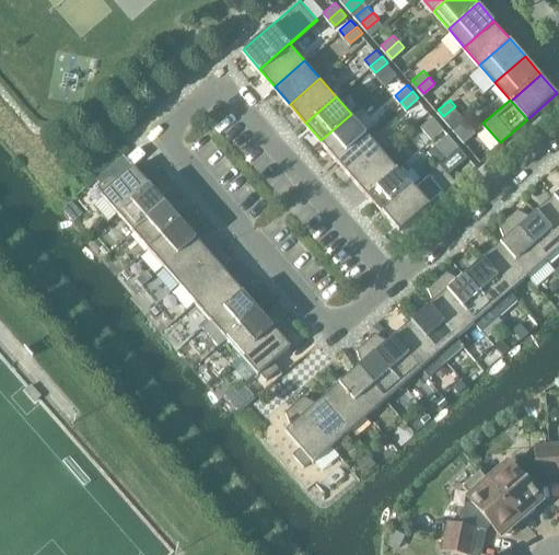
[(455,106),(443,116),(449,123),(461,113),(455,106)]
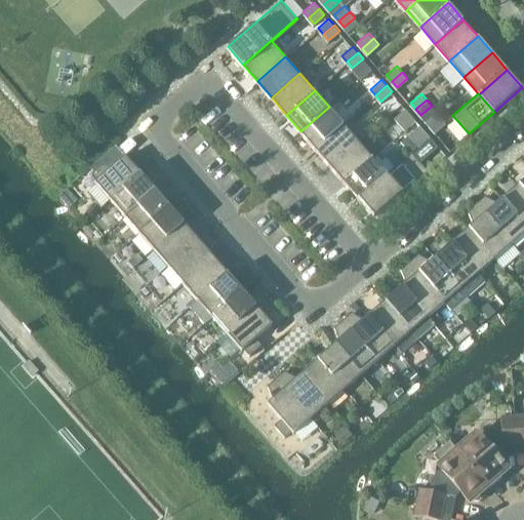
[(300,131),(315,148),(344,123),(329,107),(300,131)]
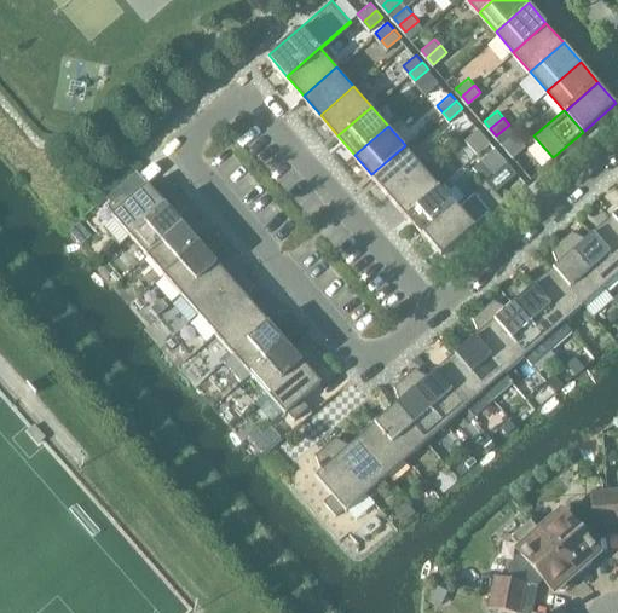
[(466,138),(472,145),(485,133),(478,126),(466,138)]
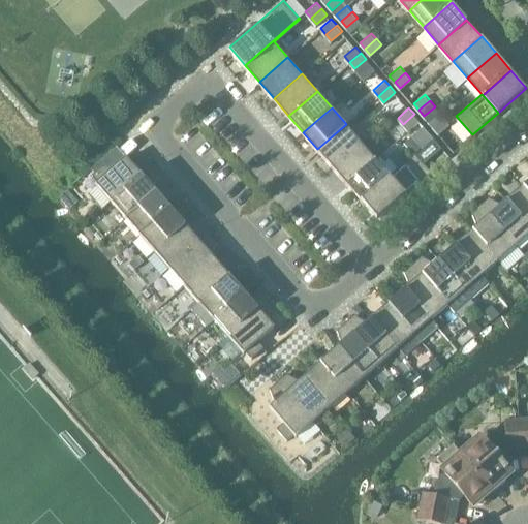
[(428,121),(433,127),(444,117),(439,111),(428,121)]
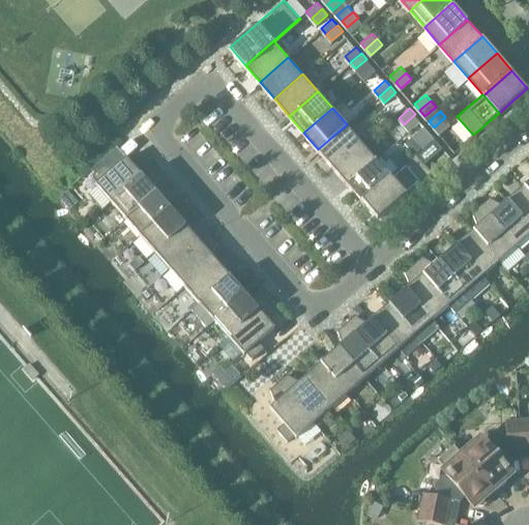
[(415,114),(404,124),(409,130),(420,120),(415,114)]
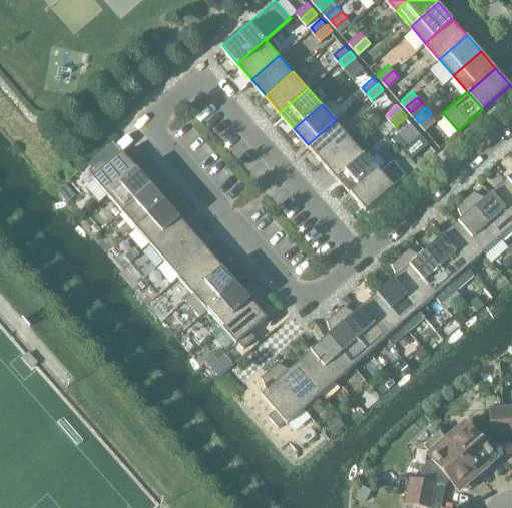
[(431,113),(420,123),(425,128),(436,119),(431,113)]
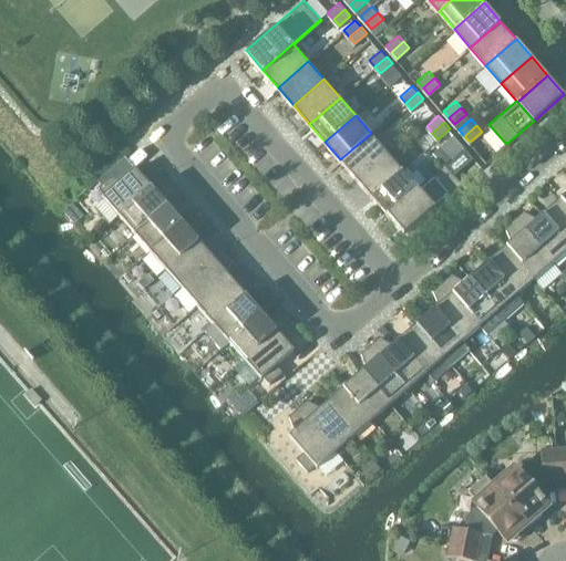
[(340,159),(357,177),(387,151),(371,133),(340,159)]
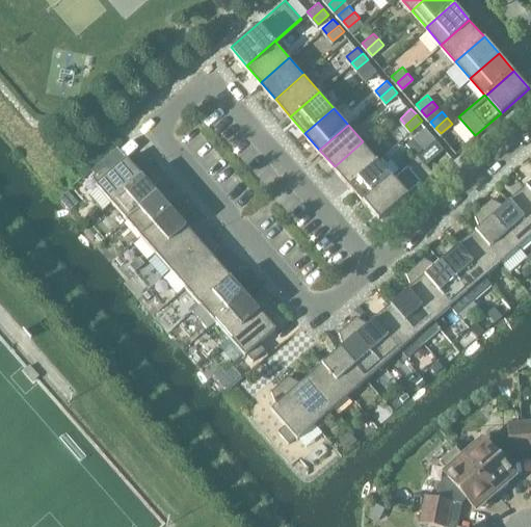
[(415,135),(420,141),(431,132),(425,126),(415,135)]
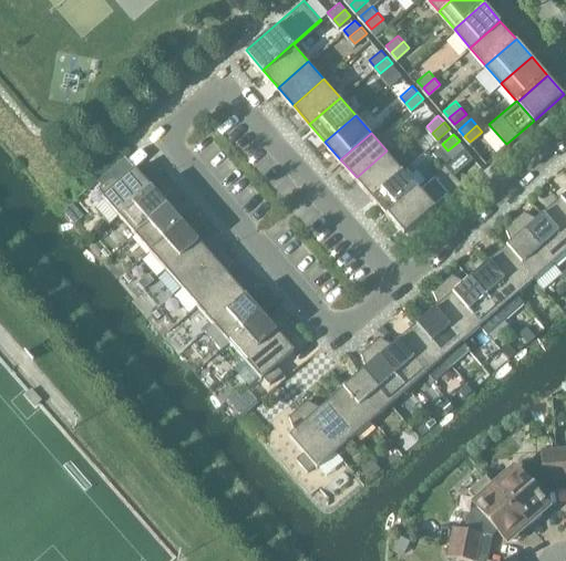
[(460,141),(448,151),(453,157),(465,146),(460,141)]
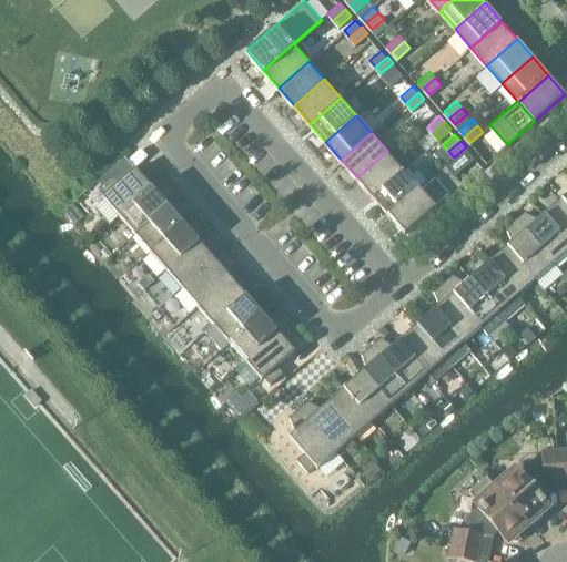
[(357,177),(373,196),(403,170),(387,151),(357,177)]
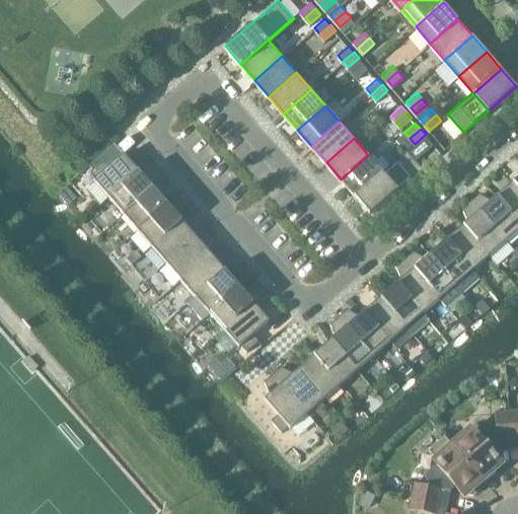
[(341,179),(355,196),(408,150),(407,149),(382,170),(368,155),(341,179)]
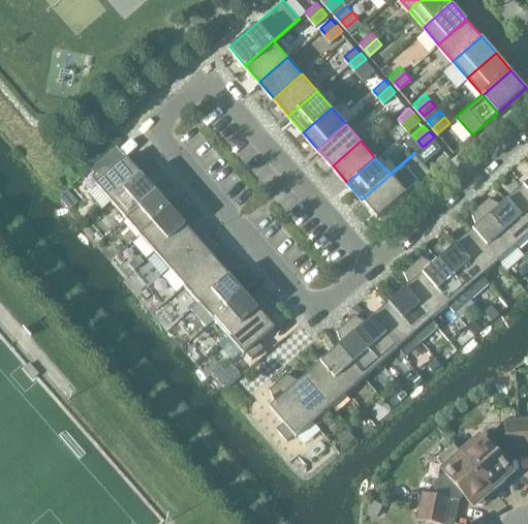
[(415,153),(362,199),(377,217),(431,171),(415,153)]
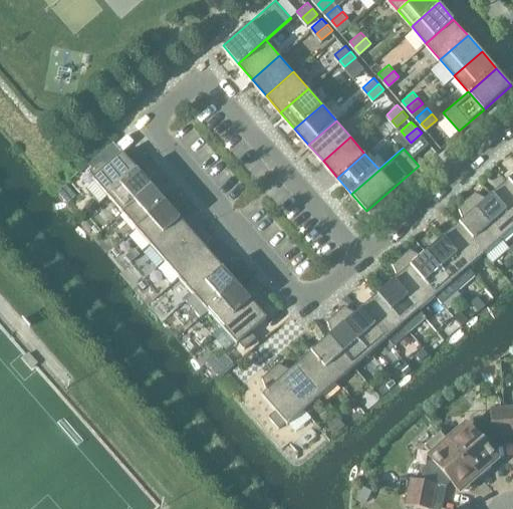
[(90,166),(89,168),(95,175),(93,176),(108,194),(148,160),(140,151),(127,156),(122,151),(106,165),(100,158),(90,166)]
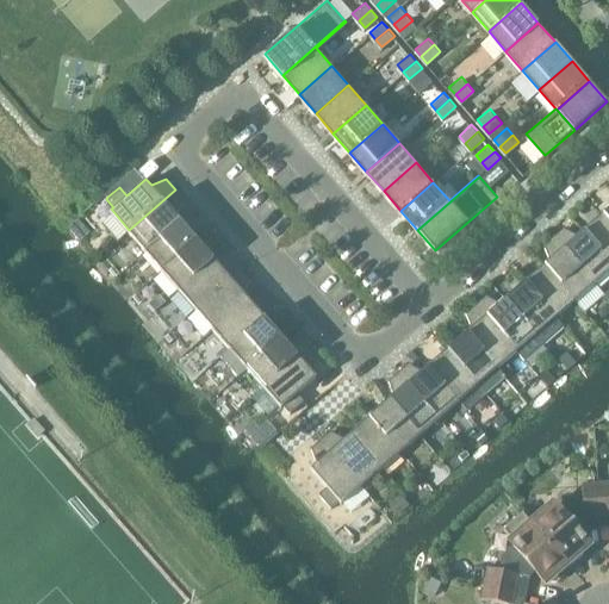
[(129,230),(145,249),(180,218),(175,213),(184,199),(175,190),(129,230)]
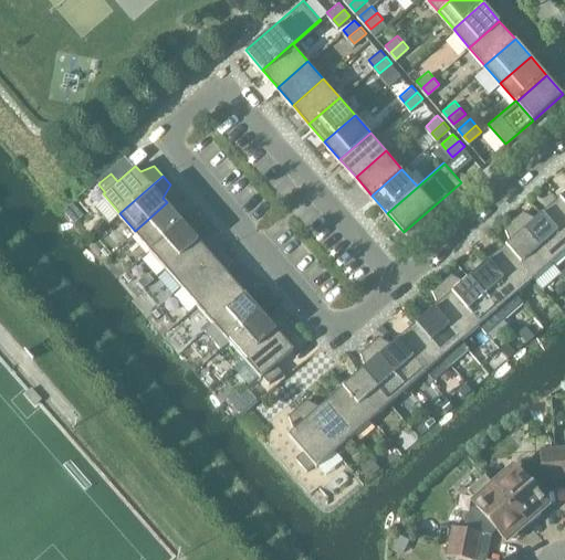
[(564,201),(560,196),(542,211),(564,238),(564,201)]
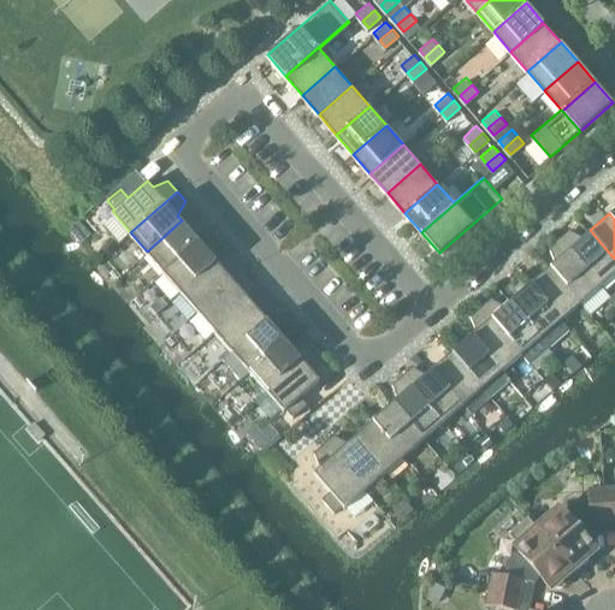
[(80,217),(69,226),(76,235),(87,225),(80,217)]
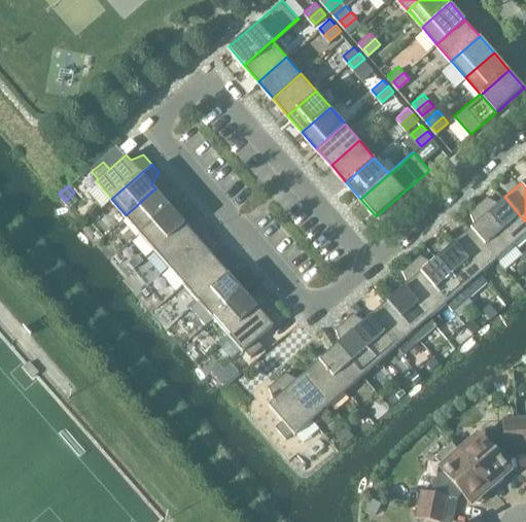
[(126,215),(140,232),(171,206),(155,188),(126,215)]
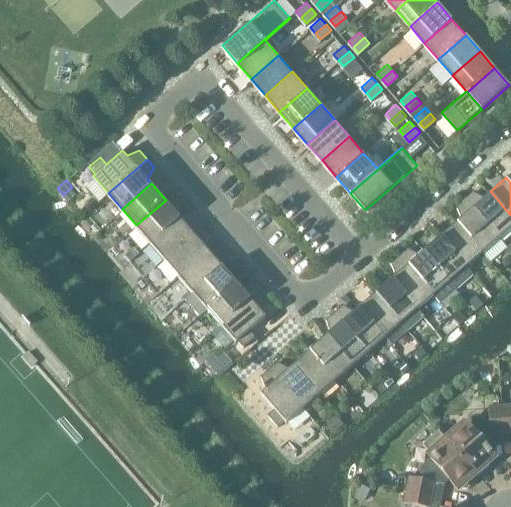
[(473,189),(465,196),(499,235),(510,225),(510,215),(490,191),(485,195),(473,189)]
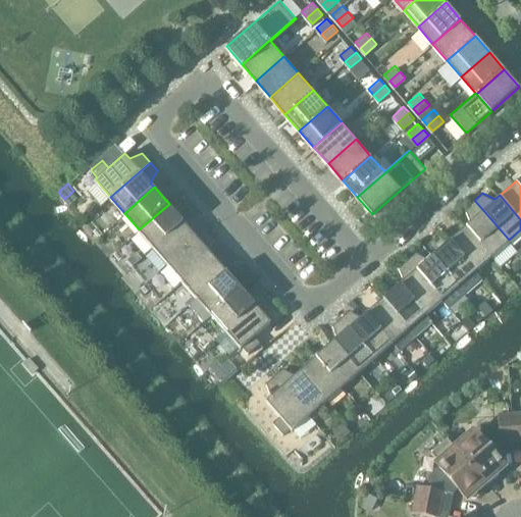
[(84,200),(75,206),(83,213),(90,207),(84,200)]
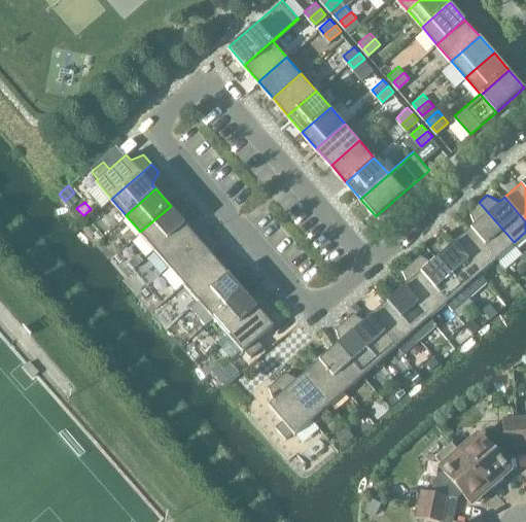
[(475,222),(470,227),(497,256),(514,242),(479,202),(470,209),(475,222)]
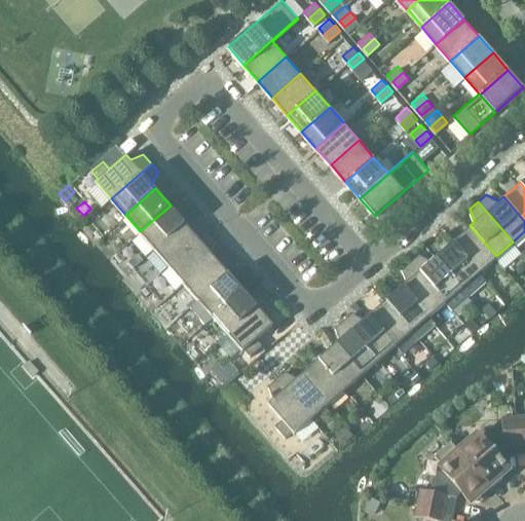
[(140,231),(155,249),(185,222),(171,206),(140,231)]
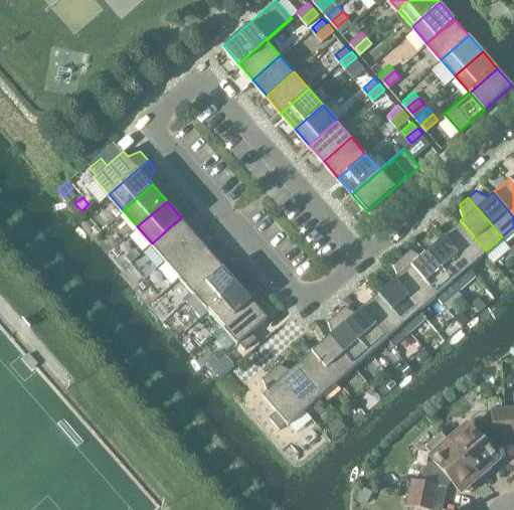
[(152,243),(166,260),(205,225),(197,216),(185,221),(181,217),(152,243)]
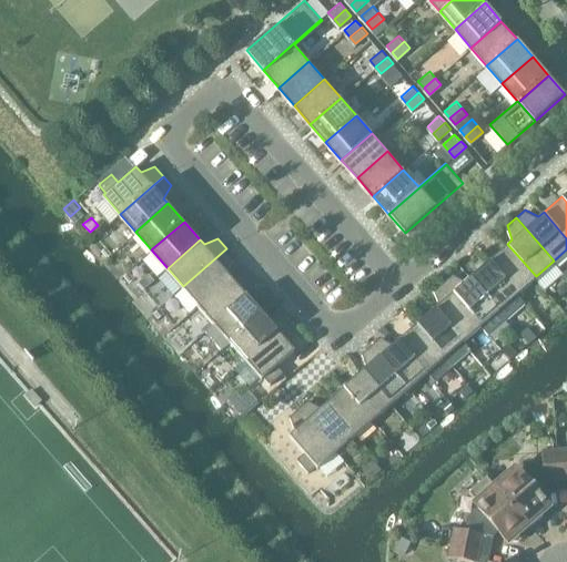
[(507,244),(489,259),(518,293),(536,276),(507,244)]
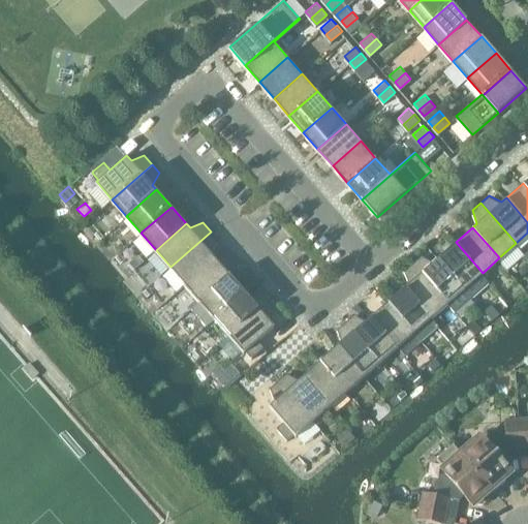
[(98,228),(95,232),(100,238),(103,234),(98,228)]
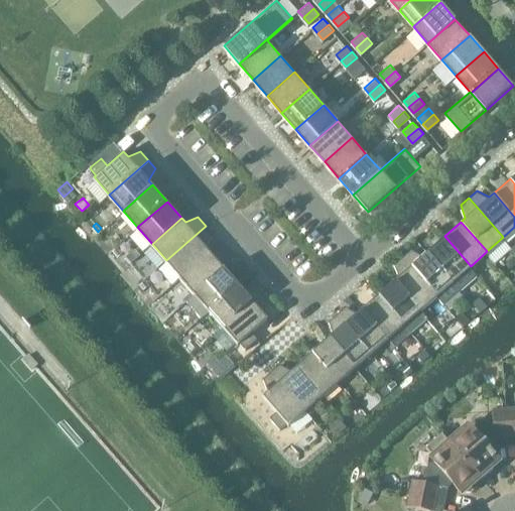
[(166,260),(180,276),(210,250),(206,246),(213,234),(206,226),(166,260)]
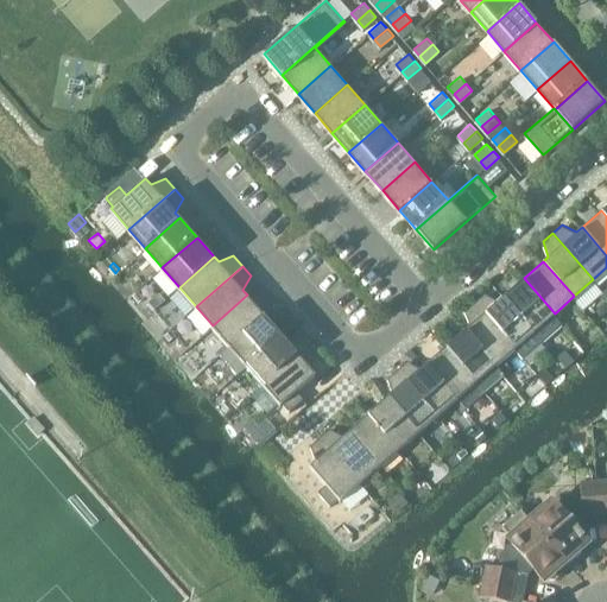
[(524,278),(505,295),(535,330),(555,314),(524,278)]
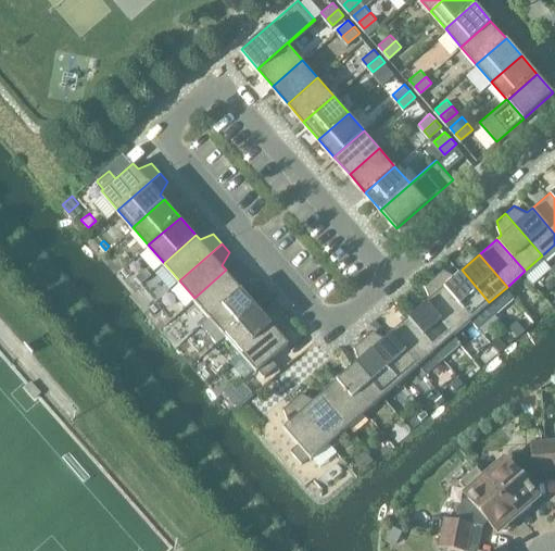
[(126,264),(122,267),(127,274),(131,271),(126,264)]
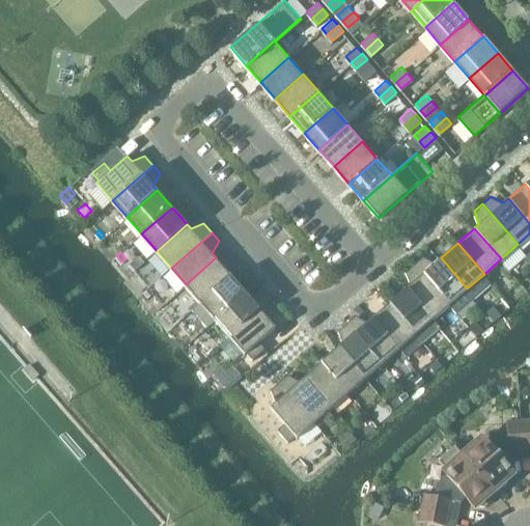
[(423,255),(415,263),(450,303),(467,288),(441,257),(436,261),(423,255)]
